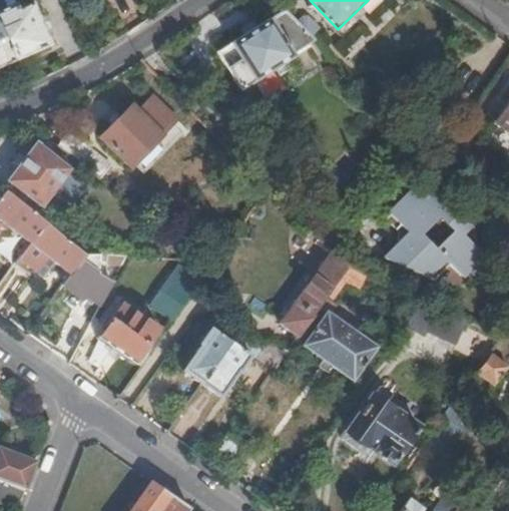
[(4,27),(17,60),(52,45),(35,1),(13,10),(19,21),(4,27)]
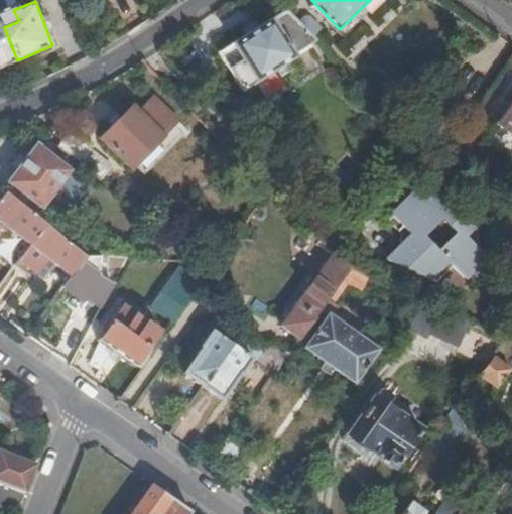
[(297,55),(322,42),(291,10),(276,20),(274,20),(223,49),(245,89),(279,70),(282,75),(303,62),(297,55)]
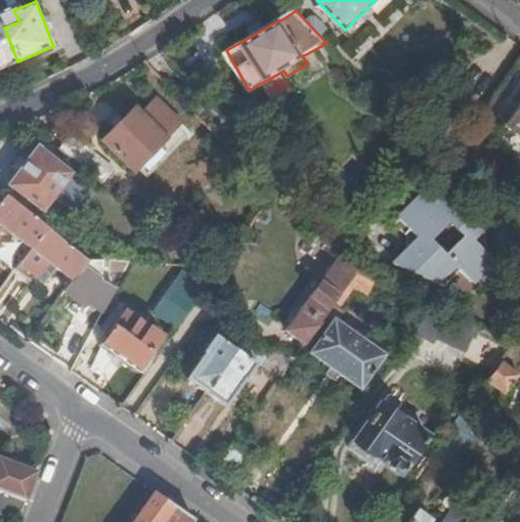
[(0,69),(17,61),(4,28),(0,18),(0,69)]
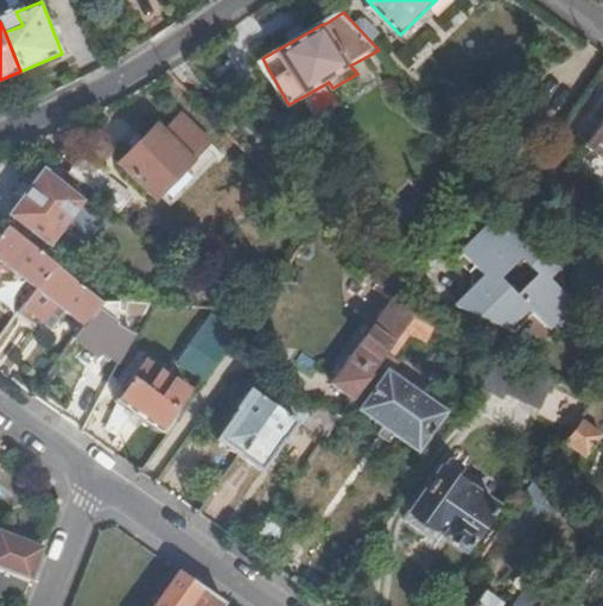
[(181,119),(163,137),(156,130),(121,168),(156,201),(209,147),(181,119)]
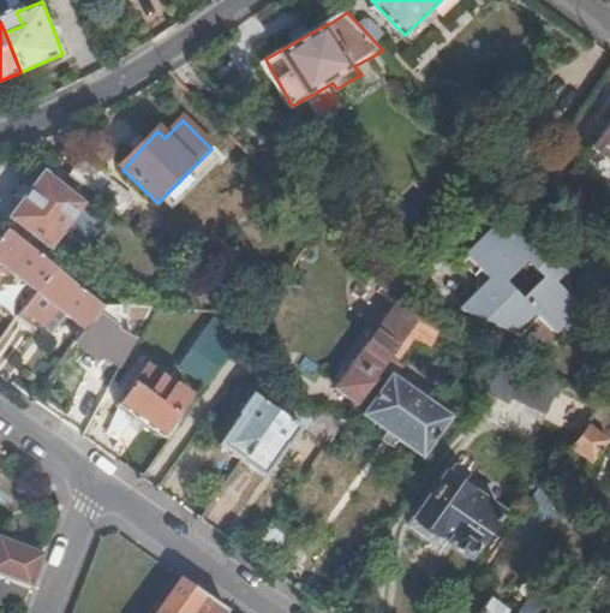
[(609,125),(597,144),(609,153),(609,125)]
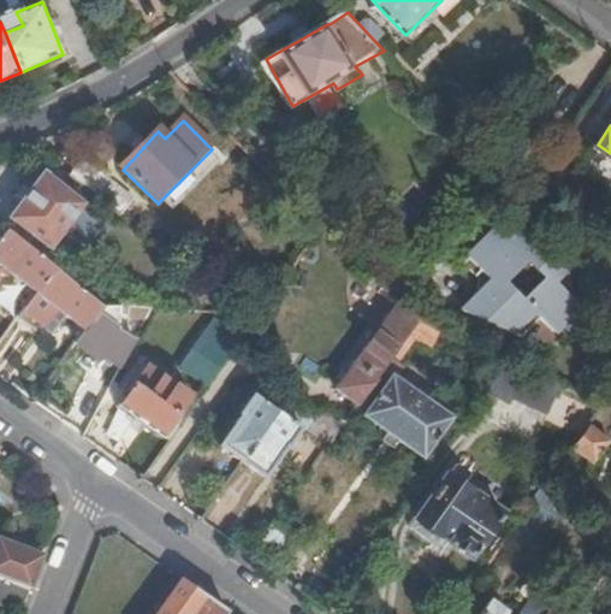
[(610,153),(598,145),(587,159),(610,175),(610,153)]
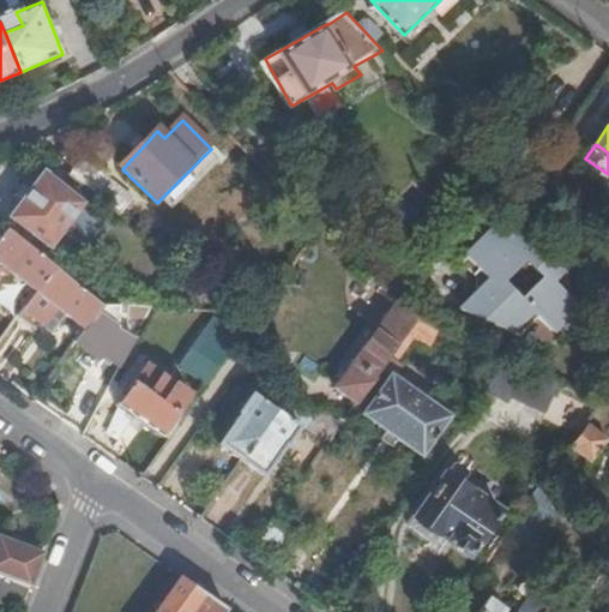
[(79,161),(67,175),(101,202),(118,216),(130,203),(79,161)]
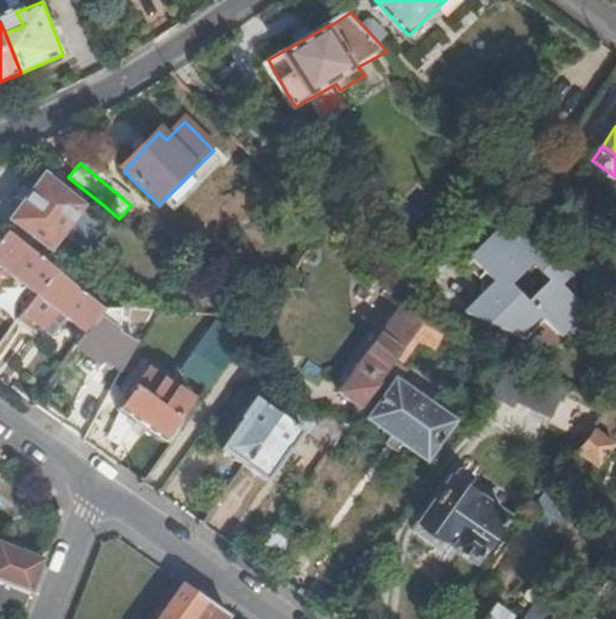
[(12,221),(52,251),(86,205),(46,175),(12,221)]
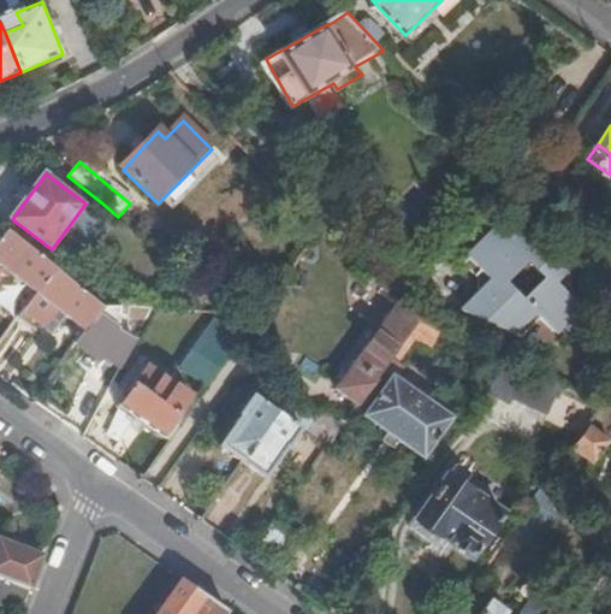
[(541,316),(556,328),(581,302),(556,278),(567,267),(523,224),(517,230),(504,219),(462,263),(475,277),(481,271),(491,281),(473,300),(480,307),(476,318),(506,328),(512,323),(523,334),(541,316)]
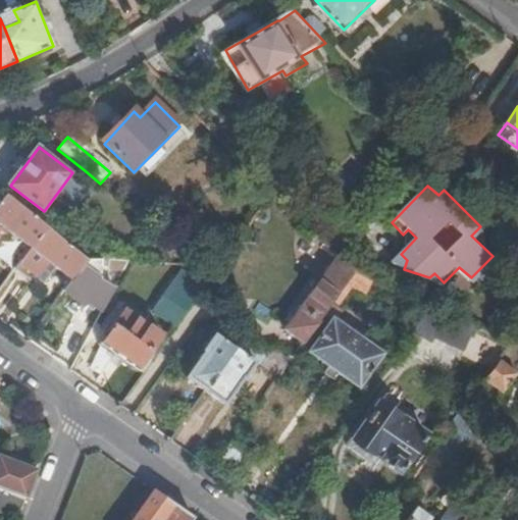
[(49,225),(7,192),(0,202),(0,221),(2,224),(33,248),(49,225)]
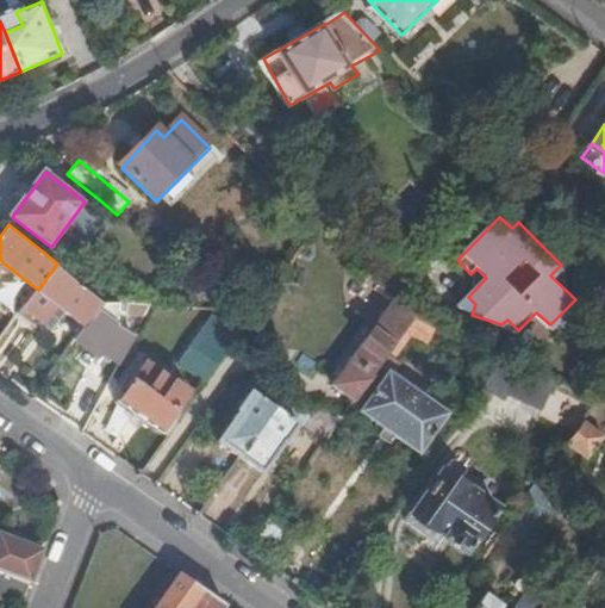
[(104,301),(57,264),(38,290),(30,301),(43,321),(48,315),(58,323),(68,311),(87,326),(104,301)]
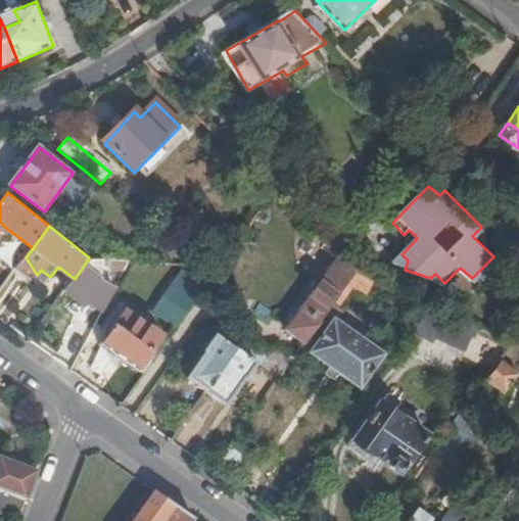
[(104,258),(89,257),(75,279),(66,289),(87,304),(101,288),(105,290),(108,287),(109,265),(104,265),(104,258)]
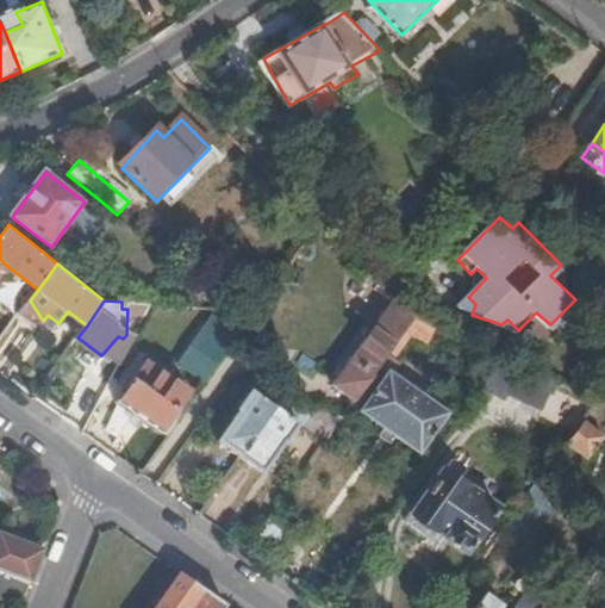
[(417,315),(385,312),(336,380),(357,398),(417,315)]
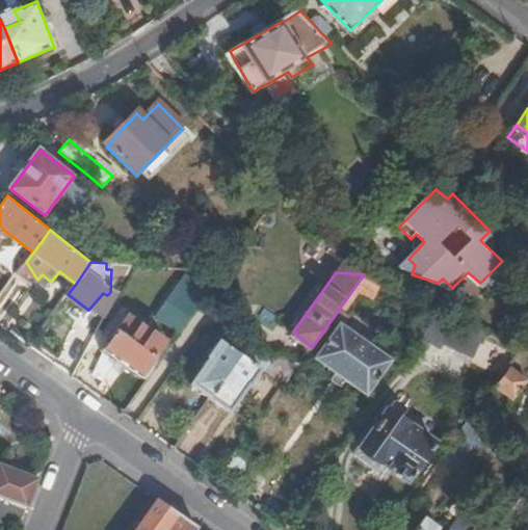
[(184,329),(216,283),(184,282),(161,314),(184,329)]
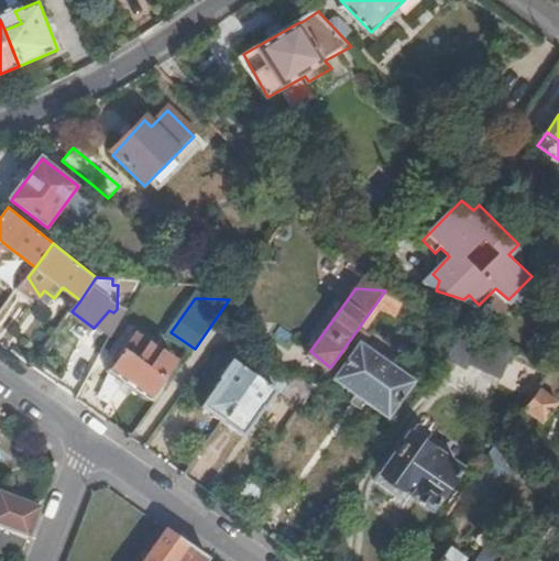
[(514,348),(472,328),(453,353),(503,375),(514,348)]
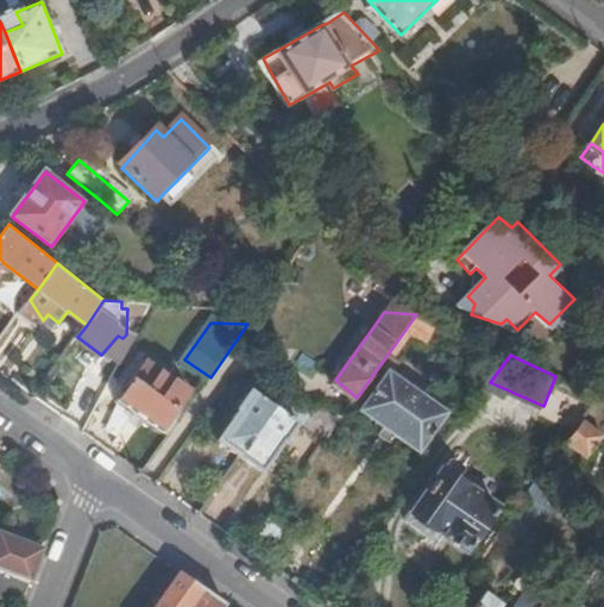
[(136,407),(171,432),(200,393),(149,356),(121,395),(136,407)]
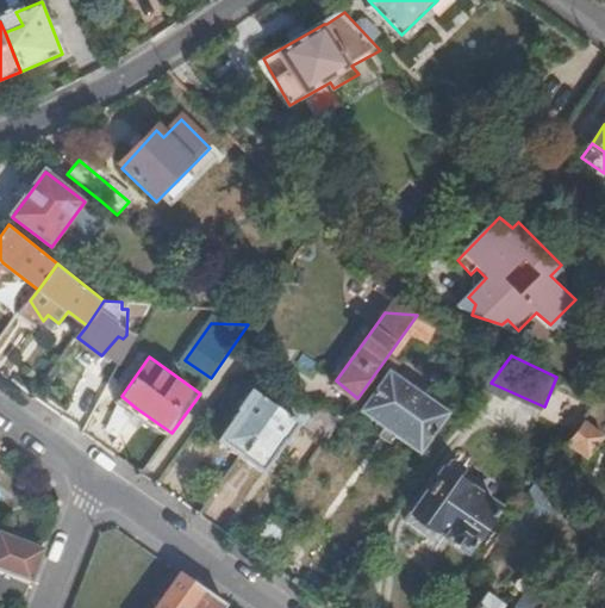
[(363,407),(410,440),(424,450),(450,413),(391,370),(363,407)]
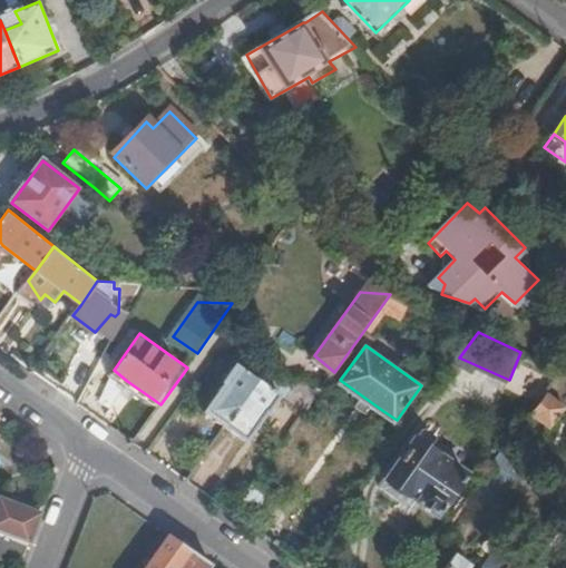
[(93,376),(96,372),(84,364),(93,376)]
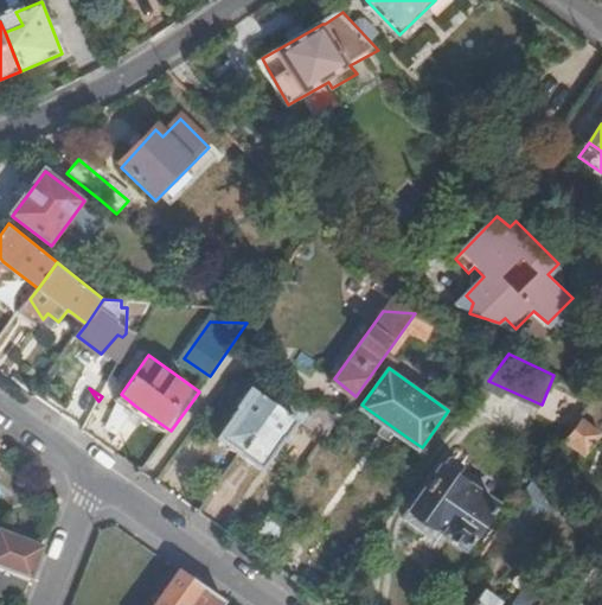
[(222,435),(243,451),(276,405),(254,388),(241,406),(242,407),(222,435)]
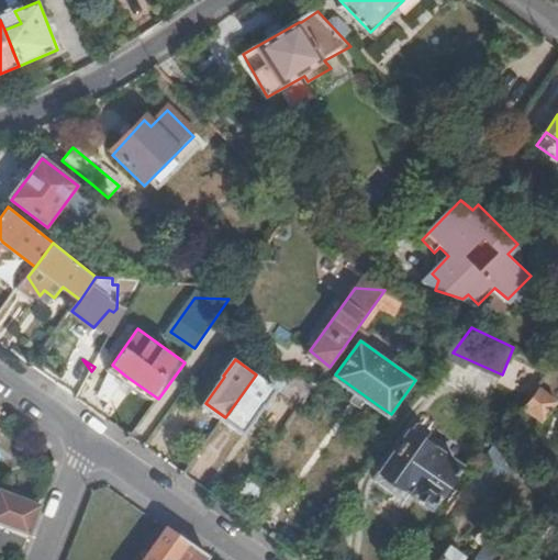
[(100,385),(109,399),(125,376),(112,365),(100,385)]
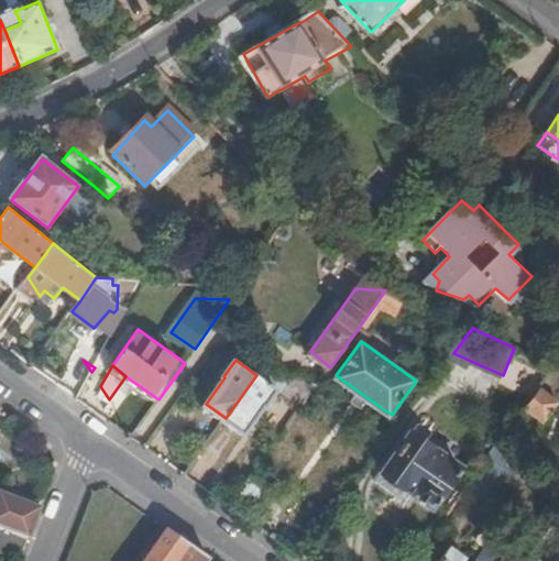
[(303,406),(318,384),(303,371),(291,371),(286,378),(278,388),(303,406)]
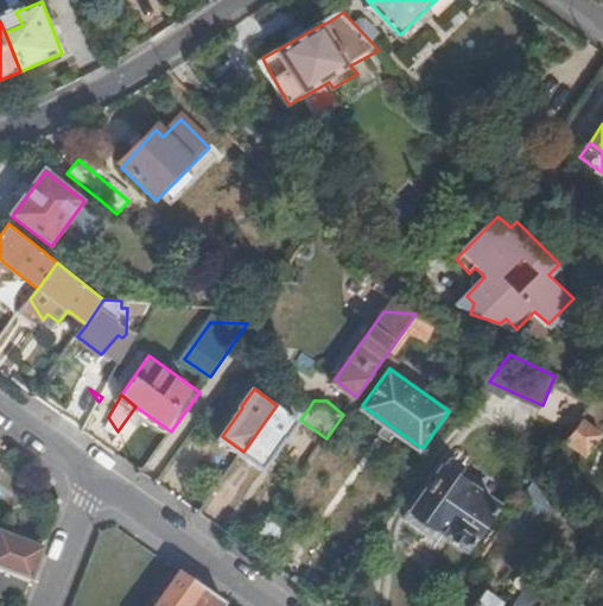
[(277,405),(243,452),(264,467),(285,437),(286,439),(299,421),(277,405)]
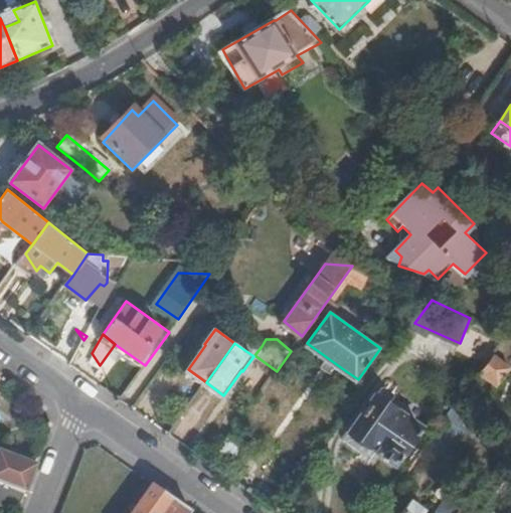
[(495,353),(479,376),(498,390),(510,372),(510,363),(495,353)]
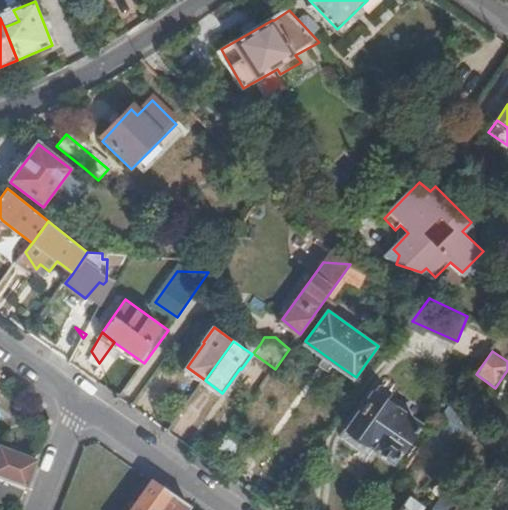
[(379,388),(349,430),(393,461),(422,420),(379,388)]
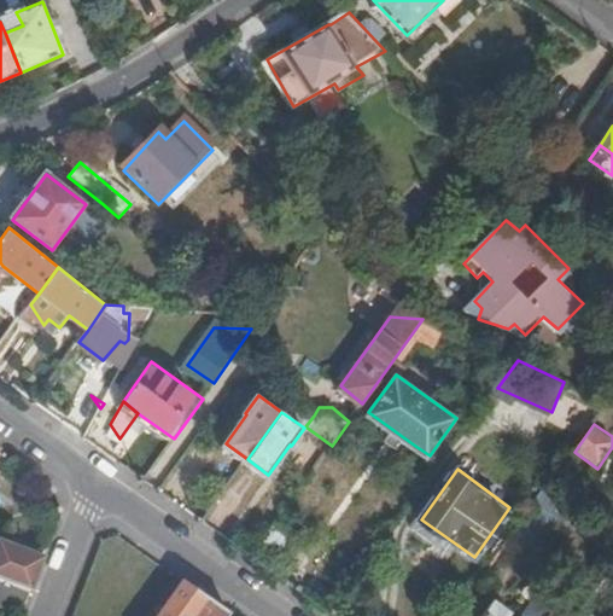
[(578,497),(549,480),(536,499),(565,519),(578,497)]
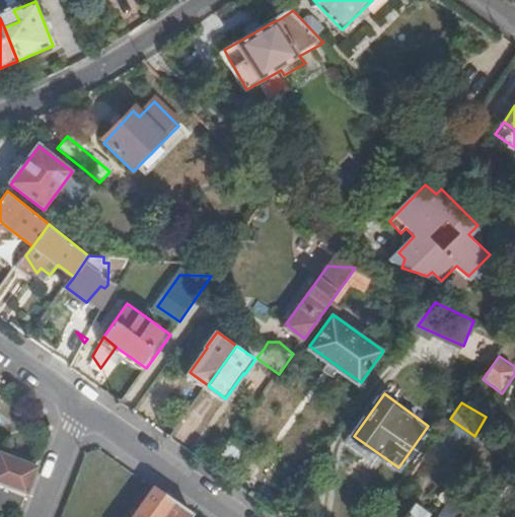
[(233,436),(220,455),(238,469),(240,467),(244,470),(256,456),(251,452),(252,450),(233,436)]
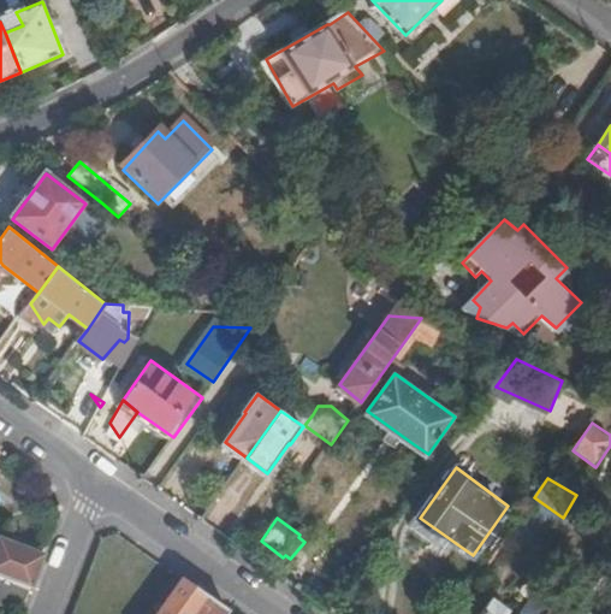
[(0,572),(35,586),(47,554),(3,536),(0,541),(0,572)]
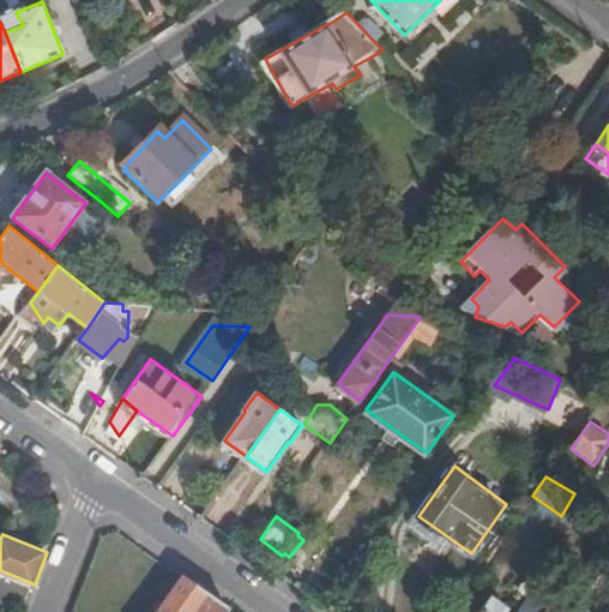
[(0,601),(24,611),(35,585),(0,570),(0,601)]
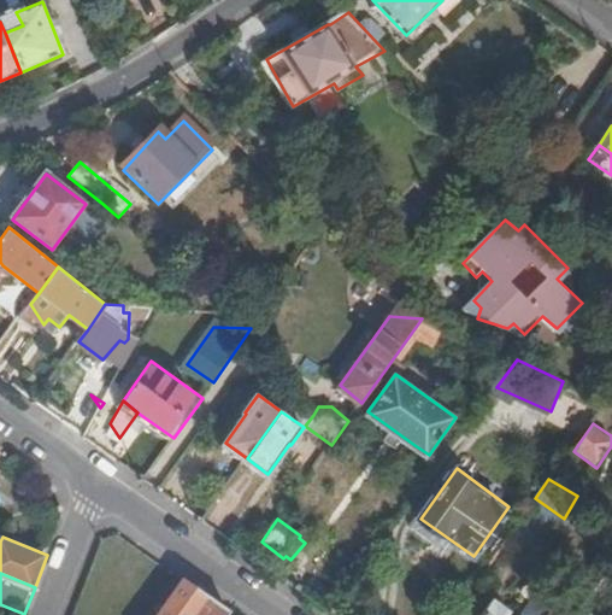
[(228,614),(231,610),(186,578),(159,614),(228,614)]
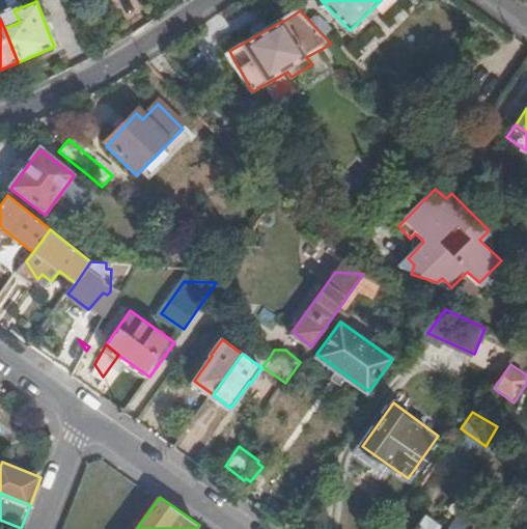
[(415,528),(439,528),(436,526),(438,524),(426,513),(415,528)]
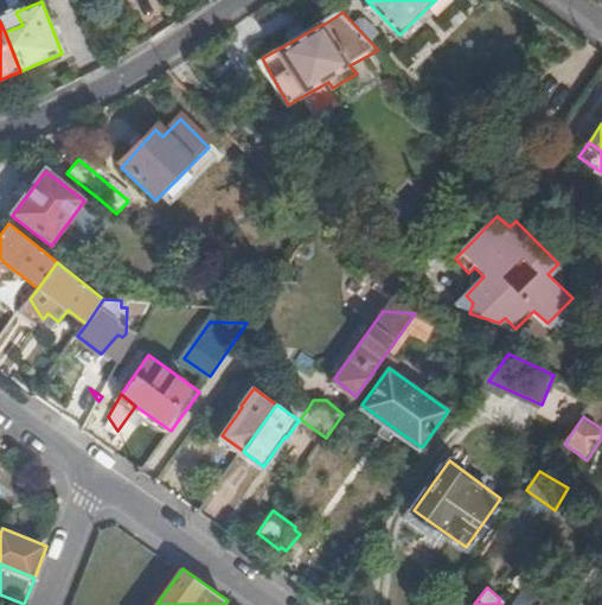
[(558,604),(535,588),(523,590),(516,599),(516,604),(558,604)]
